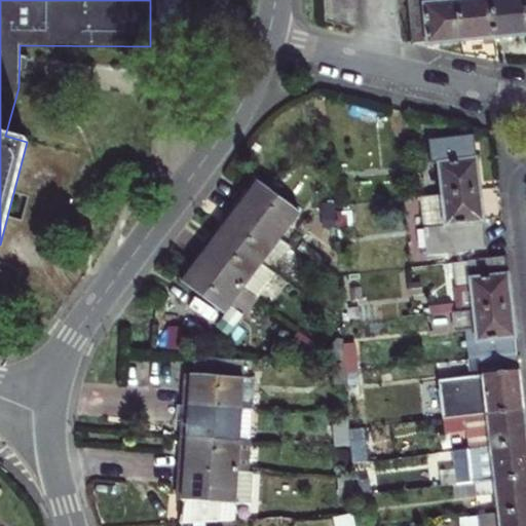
[(189,31),(189,0),(156,0),(157,31),(189,31)]
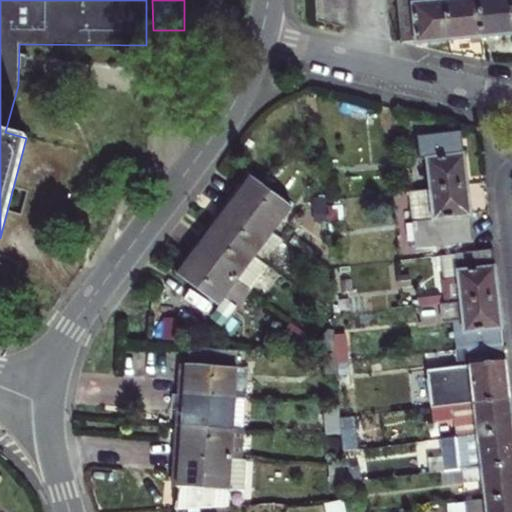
[(413,40),(408,0),(395,0),(399,41),(406,40),(413,40)]
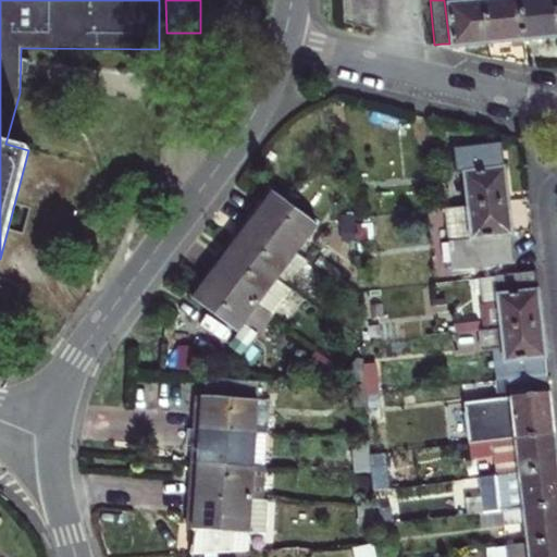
[(489,42),(484,0),(444,0),(449,44),(449,46),(471,44),(489,42)]
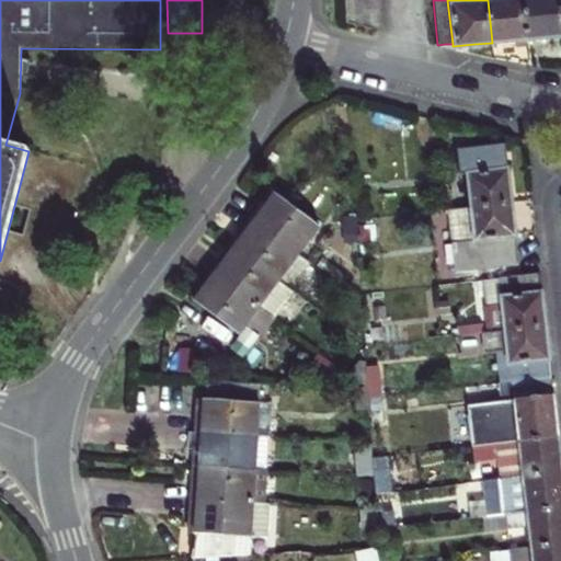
[(527,39),(523,0),(488,0),(492,43),(510,41),(527,39)]
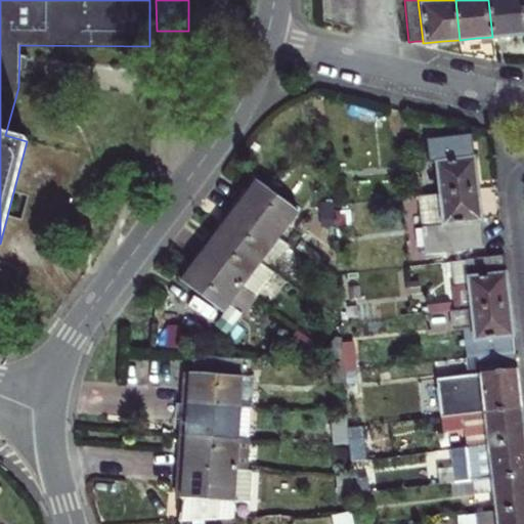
[(523,34),(523,24),(521,0),(488,0),(492,37),(509,35),(523,34)]
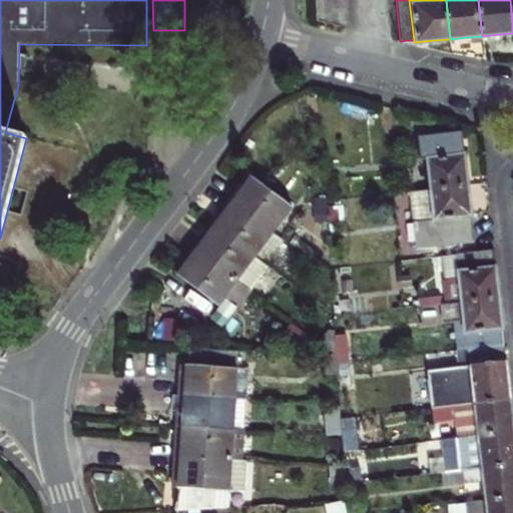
[(317,7),(317,20),(348,28),(347,5),(317,7)]
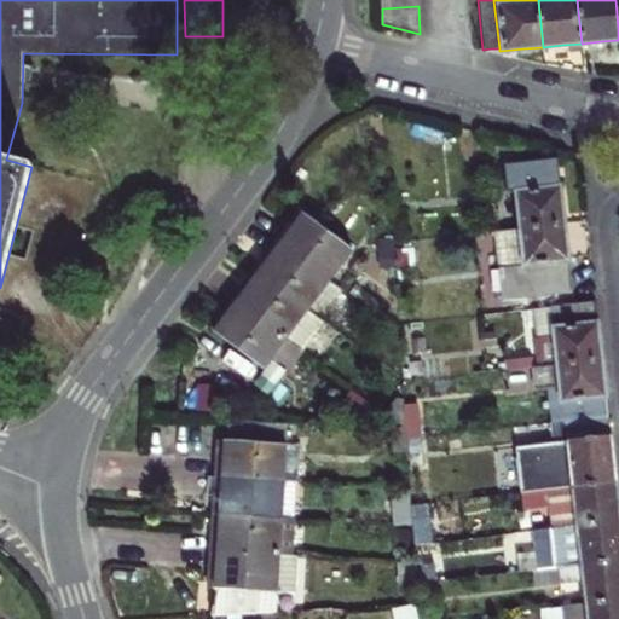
[(519,231),(565,226),(561,192),(557,160),(505,166),(509,194),(514,194),(519,231)]
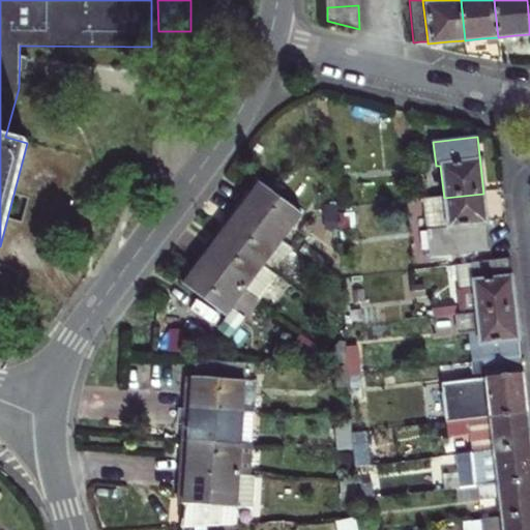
[(284,241),(302,215),(272,193),(261,184),(254,195),(249,193),(243,200),(237,208),(284,241)]
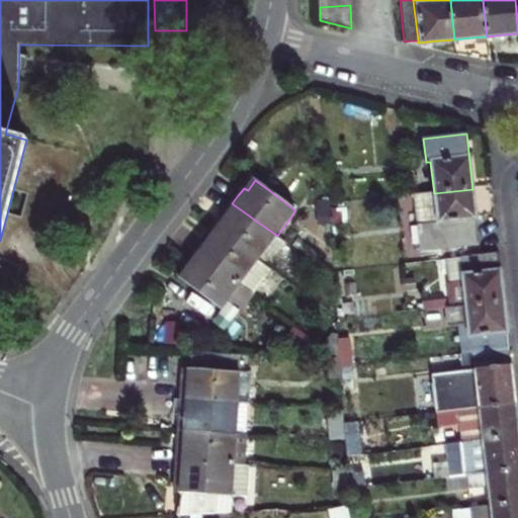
[(434,193),(416,196),(422,252),(479,245),(476,217),(472,189),(434,193)]
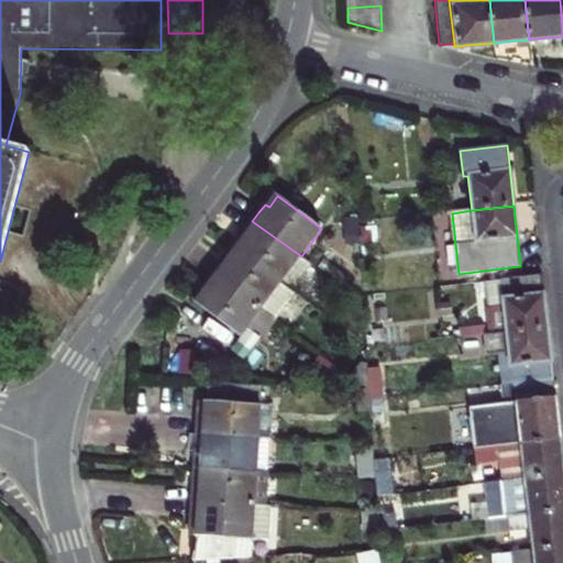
[(312,264),(301,256),(252,221),(246,229),(240,236),(244,240),(236,250),(293,291),(312,264)]
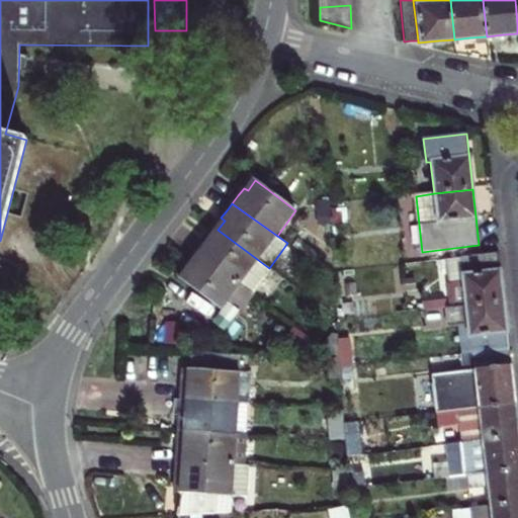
[(272,270),(269,268),(218,230),(210,240),(206,237),(200,244),(195,252),(240,285),(254,295),(272,270)]
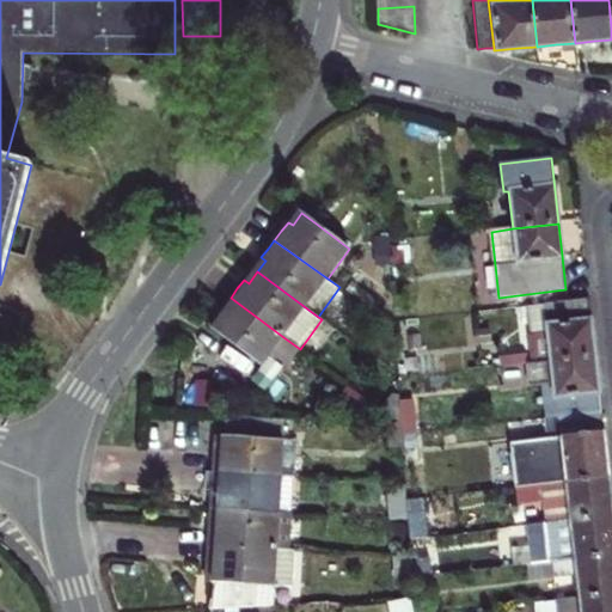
[(216,316),(222,319),(214,330),(262,367),(283,337),(231,298),(224,306),(216,316)]
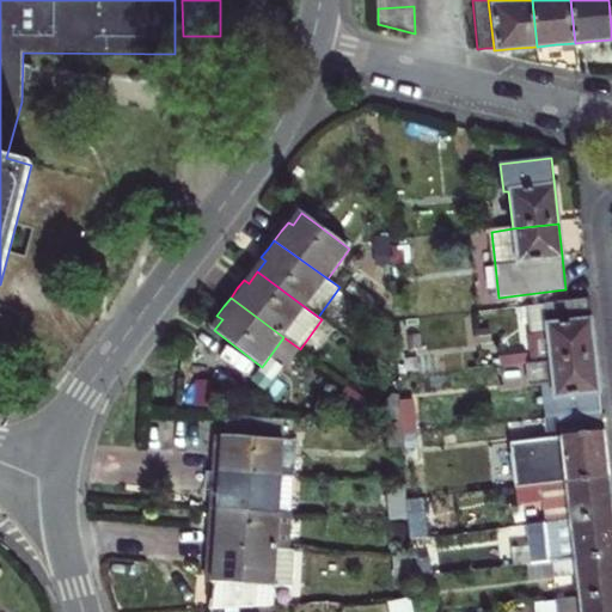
[(533,363),(595,357),(593,329),(589,300),(527,306),(533,363)]
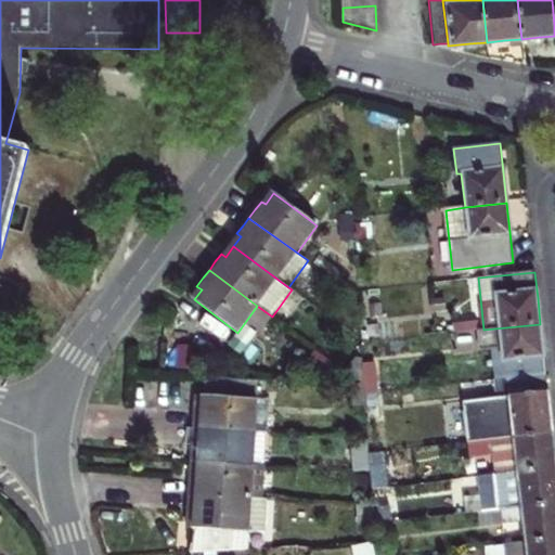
[(352,300),(340,300),(340,321),(352,321),(352,300)]
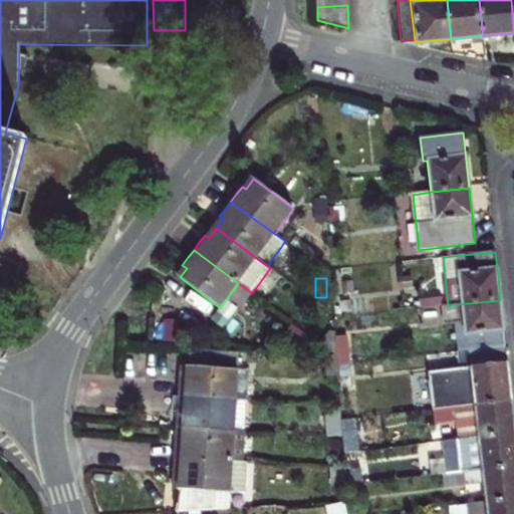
[(456,323),(459,352),(506,347),(504,335),(503,324),(500,300),(448,305),(443,306),(445,324),(456,323)]
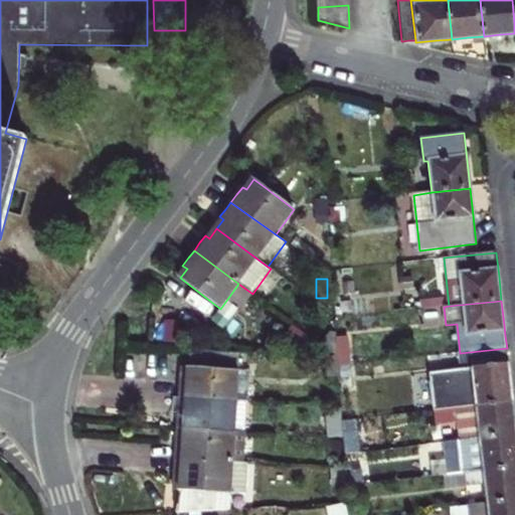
[(338,358),(337,339),(336,335),(331,332),(321,345),(338,358)]
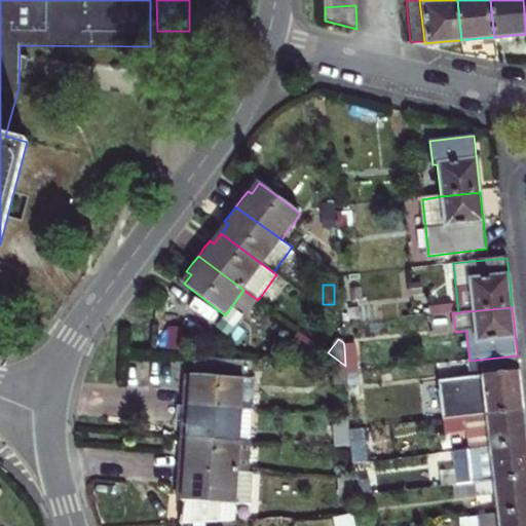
[(355,345),(344,346),(345,366),(345,368),(346,375),(358,373),(355,345)]
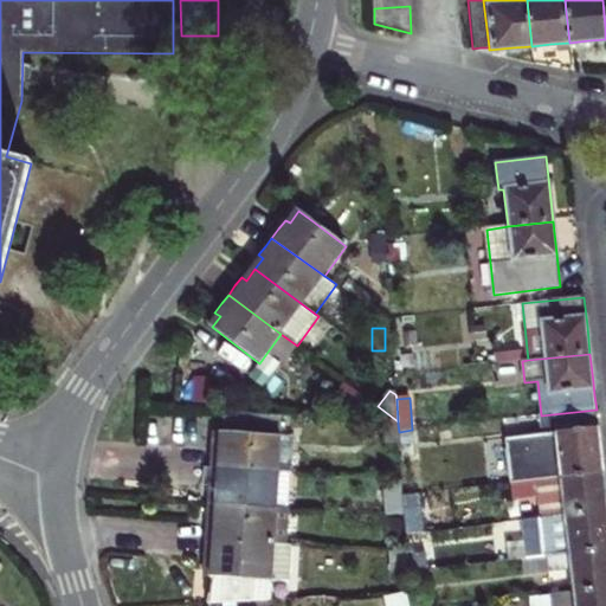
[(542,421),(597,416),(597,410),(541,416),(542,421)]
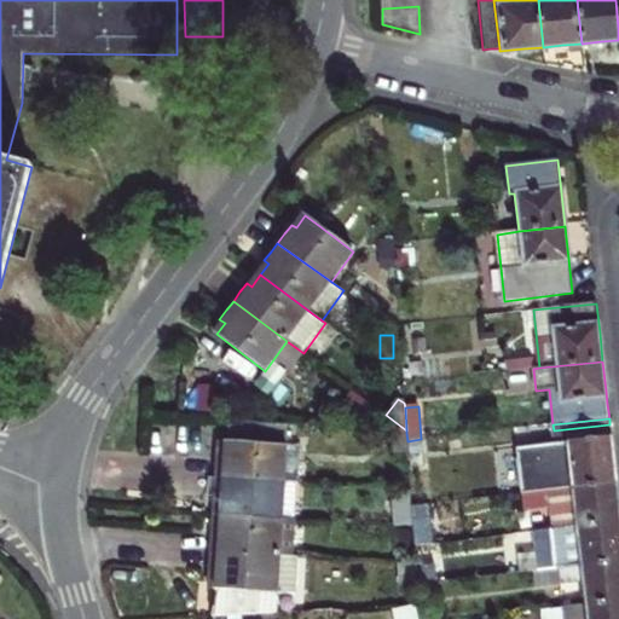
[(217,479),(298,485),(301,449),(287,447),(288,424),(231,422),(230,443),(226,443),(225,460),(219,458),(218,469),(217,479)]
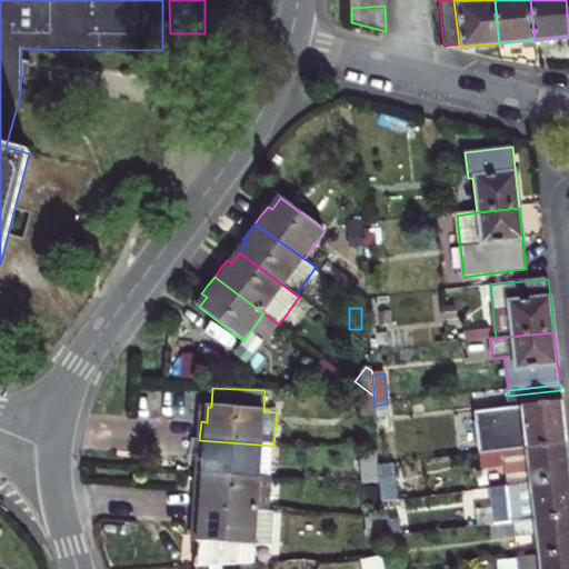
[(563,419),(560,390),(509,396),(510,408),(475,411),(479,455),(567,445),(563,419)]
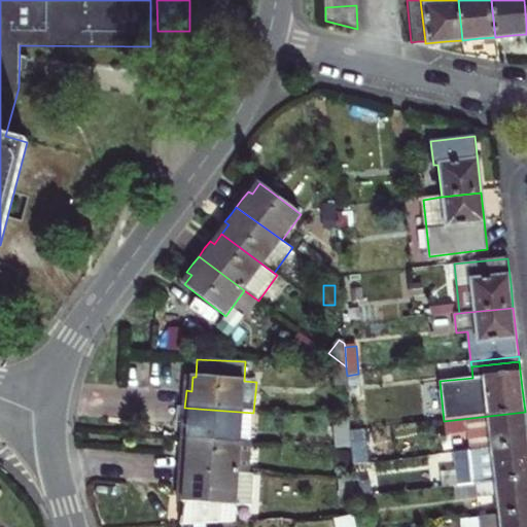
[(346,369),(334,367),(336,388),(347,387),(347,382),(347,376),(346,369)]
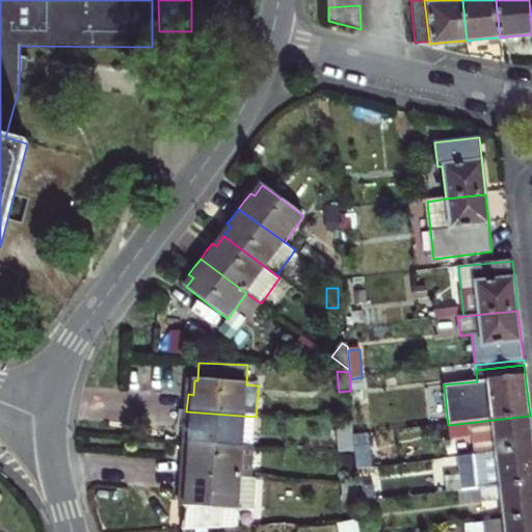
[(255,448),(256,417),(186,411),(186,423),(185,433),(190,433),(189,444),(255,448)]
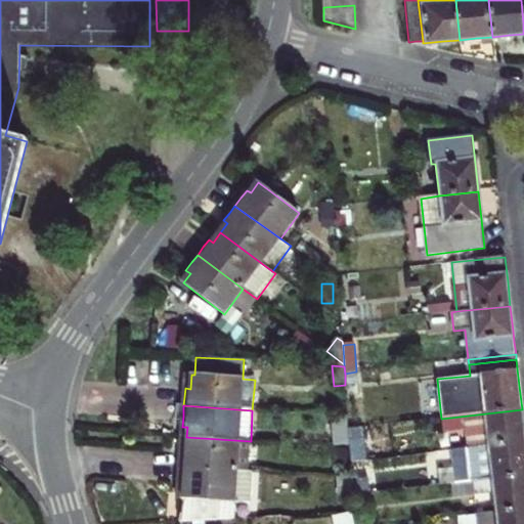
[(523,431),(523,422),(522,409),(441,419),(443,434),(466,431),(468,448),(522,442),(521,434),(523,432),(523,431)]
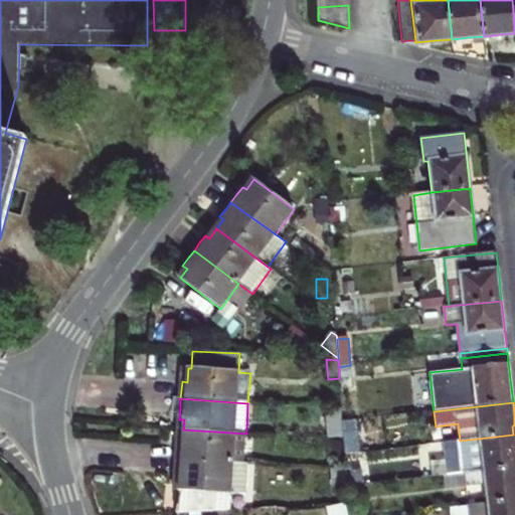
[(342,421),(341,409),(326,411),(328,433),(343,432),(342,421)]
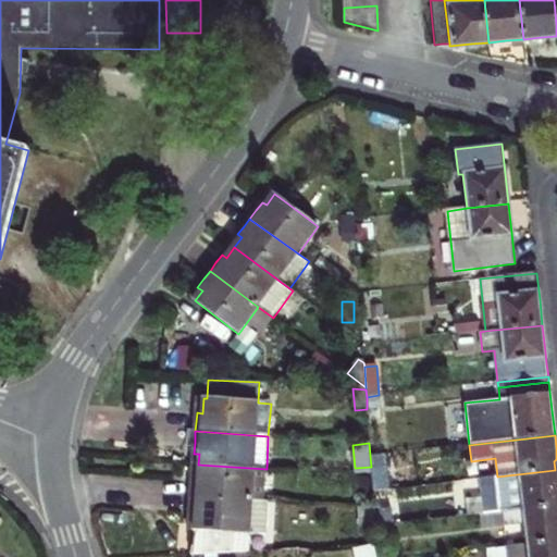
[(371,467),(371,470),(387,468),(386,454),(370,456),(371,467)]
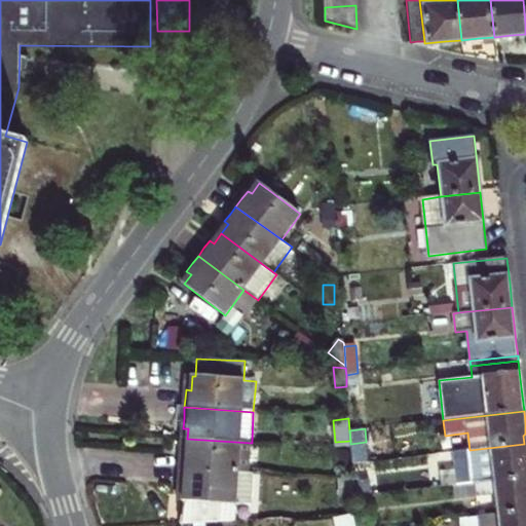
[(181,470),(250,474),(252,443),(187,439),(187,451),(182,451),(181,460),(181,470)]
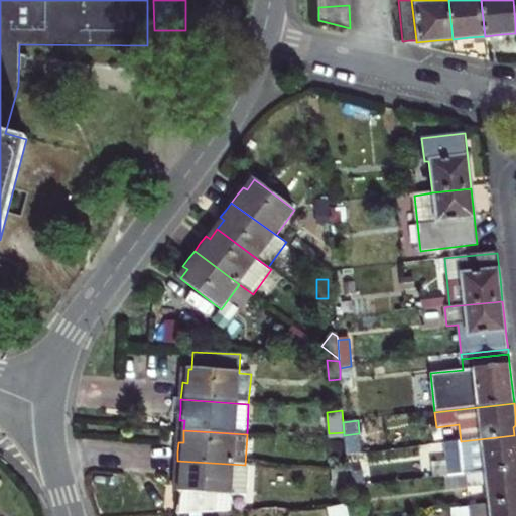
[(485,472),(515,468),(515,444),(514,435),(461,441),(463,462),(443,464),(445,477),(466,474),(485,472)]
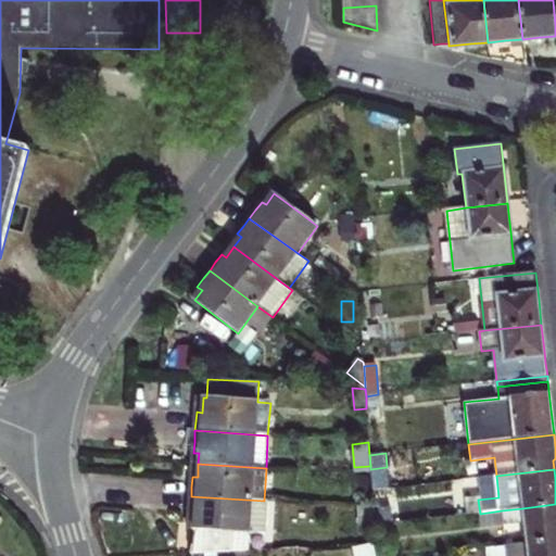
[(373,489),(371,476),(356,475),(358,492),(373,491),(373,489)]
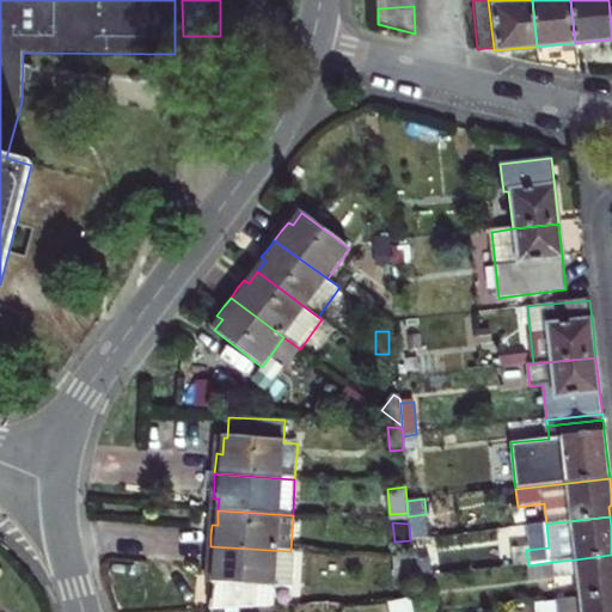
[(215,611),(273,607),(274,587),(293,588),(295,552),(291,551),(210,546),(209,557),(208,569),(214,569),(213,583),(218,583),(215,611)]
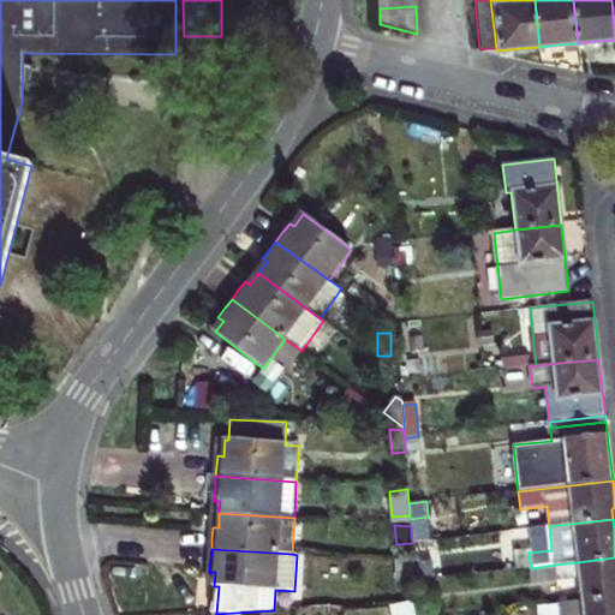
[(614,557),(578,562),(583,601),(614,597),(614,557)]
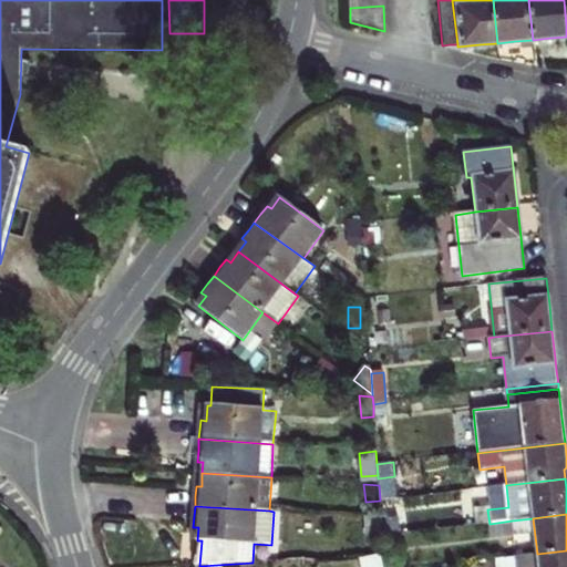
[(514,536),(512,521),(490,524),(491,538),(514,536)]
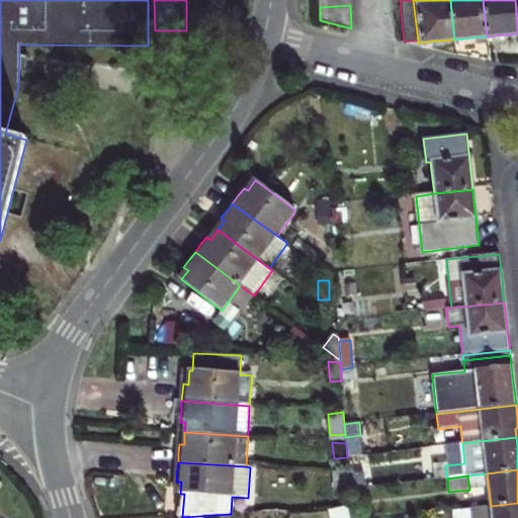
[(517,517),(517,503),(491,506),(471,509),(471,517),(517,517)]
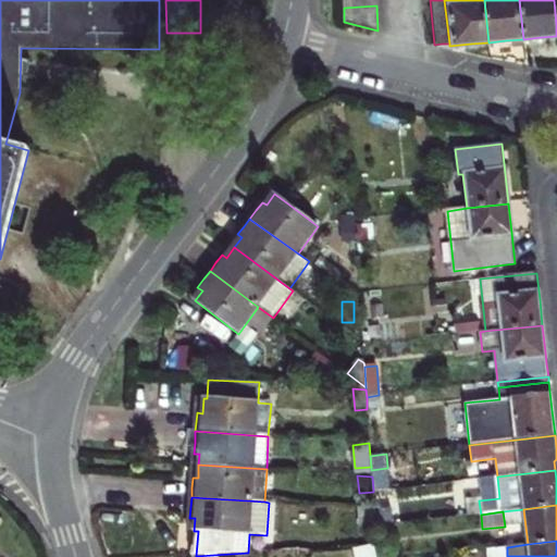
All buildings are outlined.
